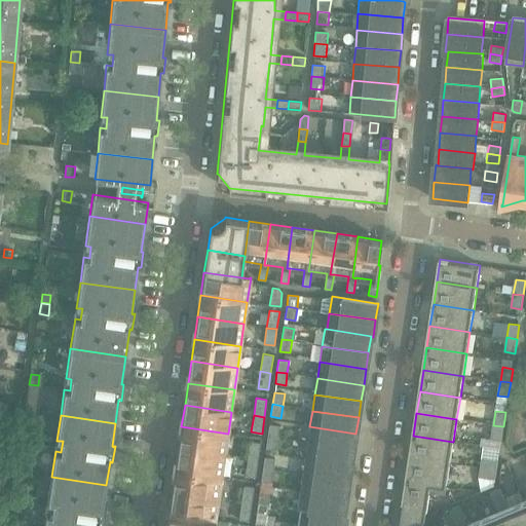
[(269,424),(267,437),(277,438),(279,426),(269,424)]
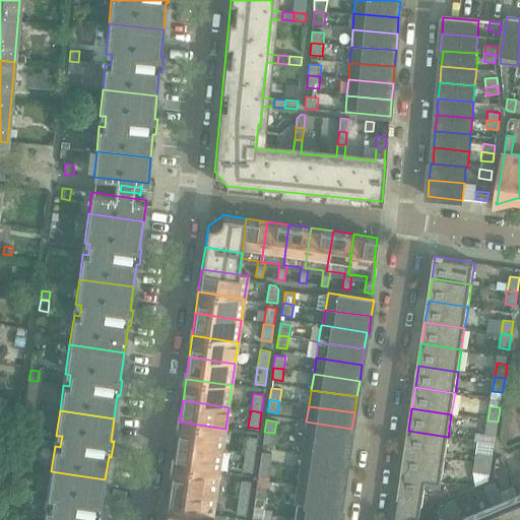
[(488,420),(485,434),(496,436),(498,421),(488,420)]
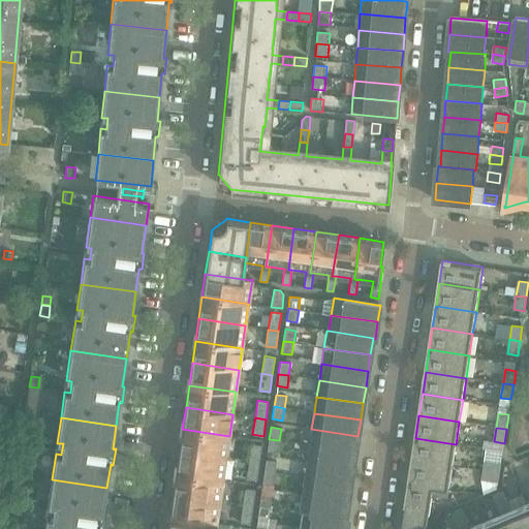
[(182,429),(179,452),(225,459),(229,436),(182,429)]
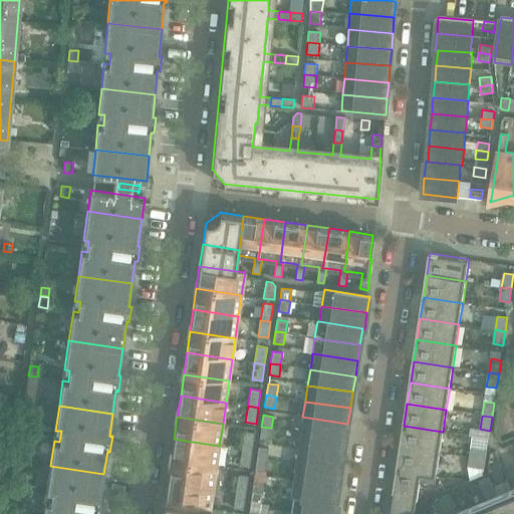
[(302,417),(300,433),(345,440),(347,424),(302,417)]
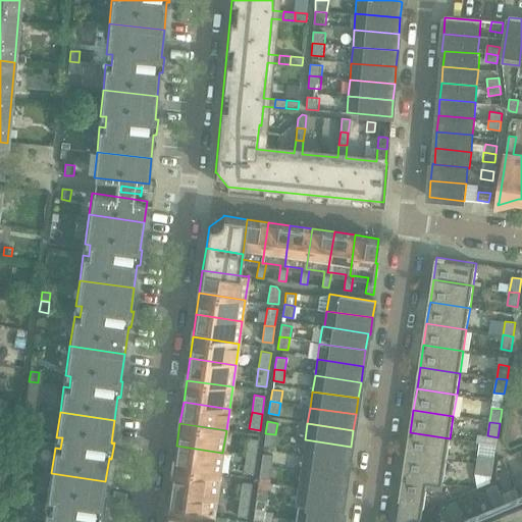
[(410,432),(407,454),(447,460),(450,438),(410,432)]
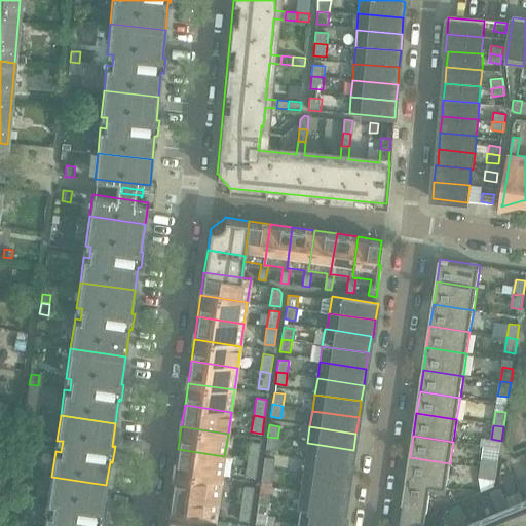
[(267,437),(266,449),(276,450),(277,438),(267,437)]
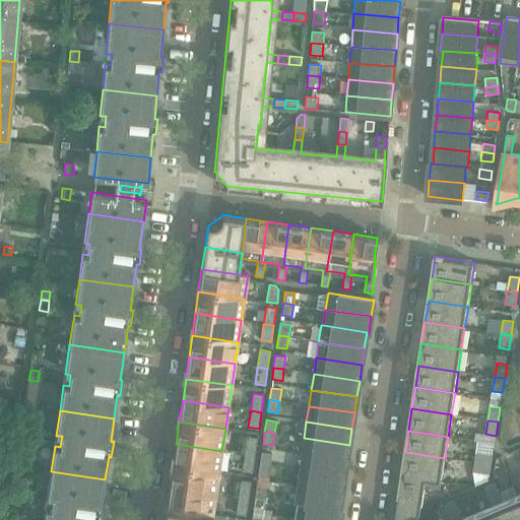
[(245,454),(255,455),(257,438),(247,437),(245,454)]
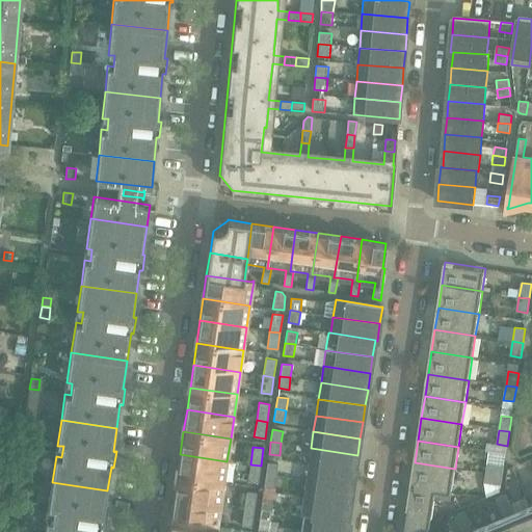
[(311,448),(309,464),(355,472),(357,455),(311,448)]
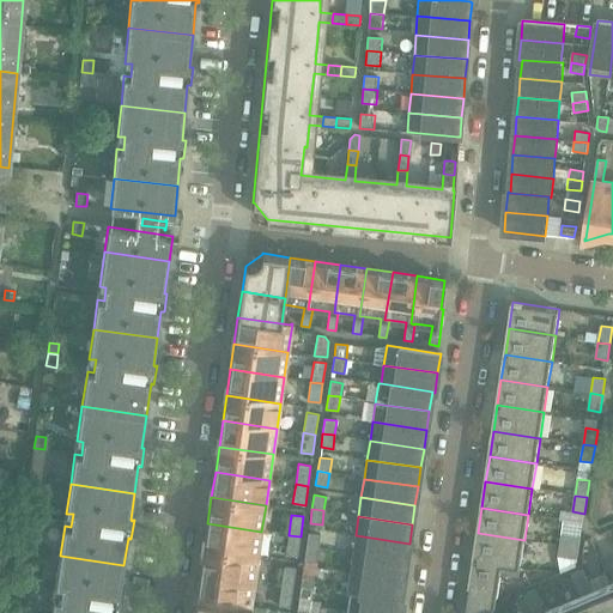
[(207,523),(204,548),(258,557),(261,532),(207,523)]
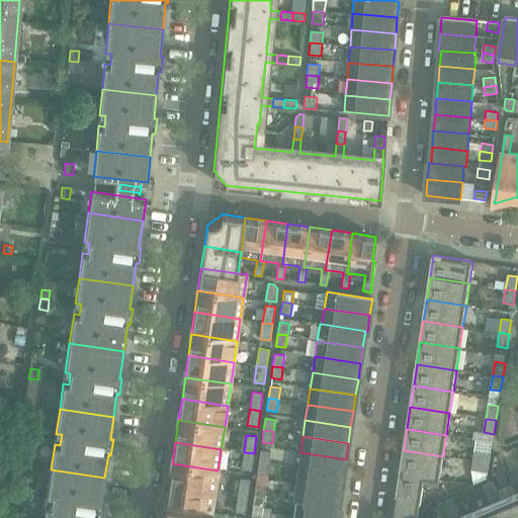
[(260,450),(259,462),(269,463),(270,451),(260,450)]
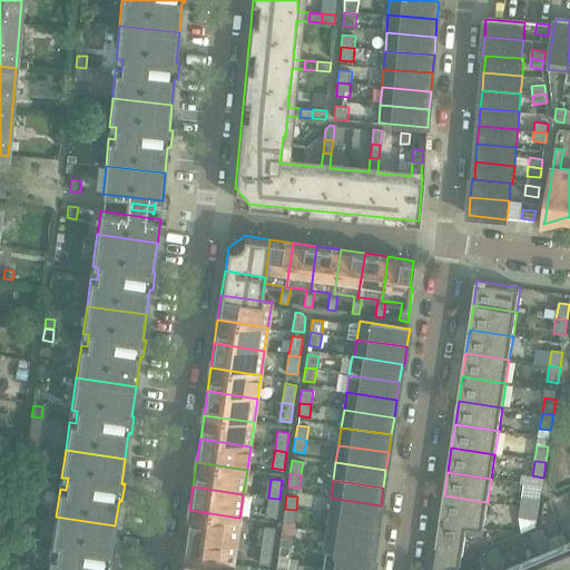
[(444,495),(441,519),(484,526),(488,502),(444,495)]
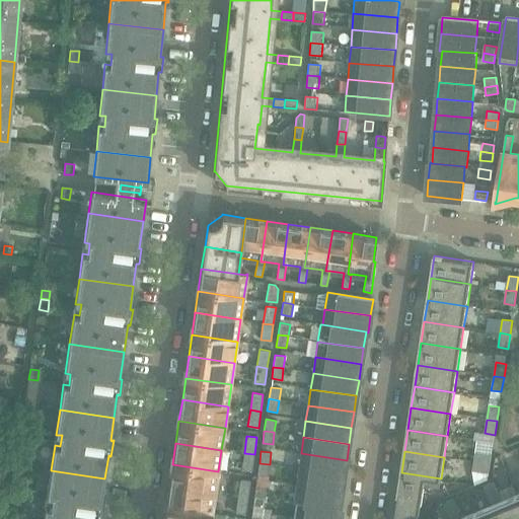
[(475,452),(473,461),(491,464),(492,455),(475,452)]
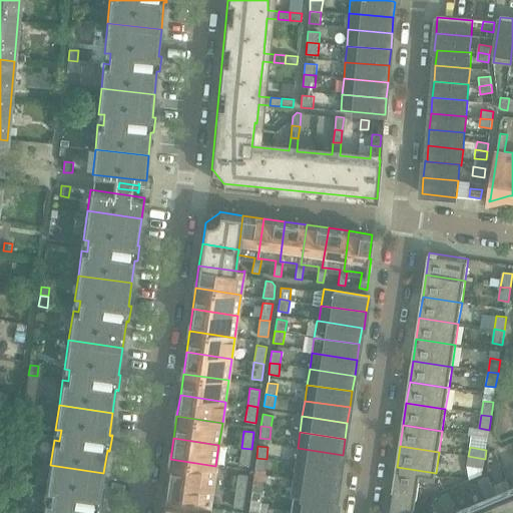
[(241,448),(238,464),(248,466),(251,449),(241,448)]
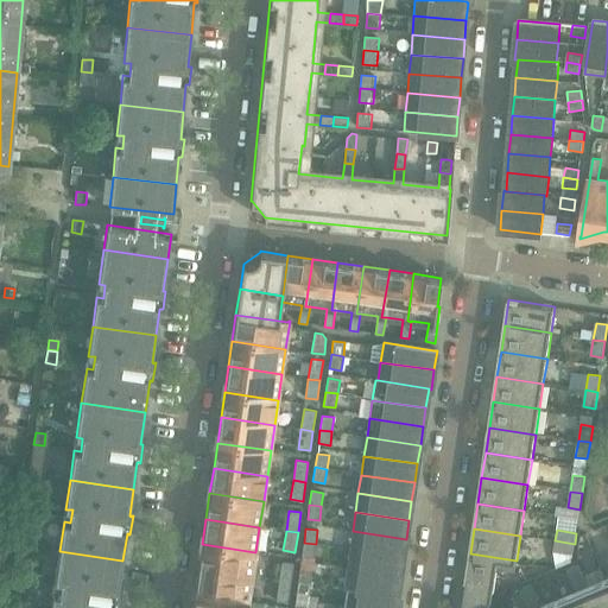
[(353,531),(349,550),(403,557),(406,539),(353,531)]
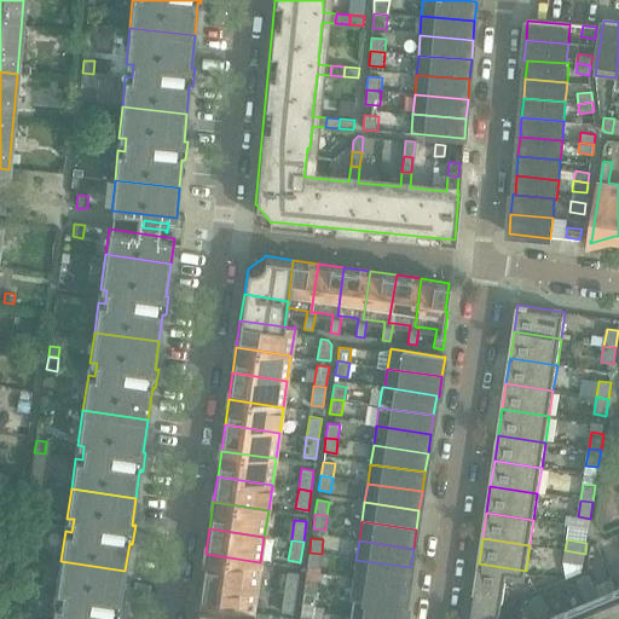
[(565,550),(563,561),(583,565),(585,554),(565,550)]
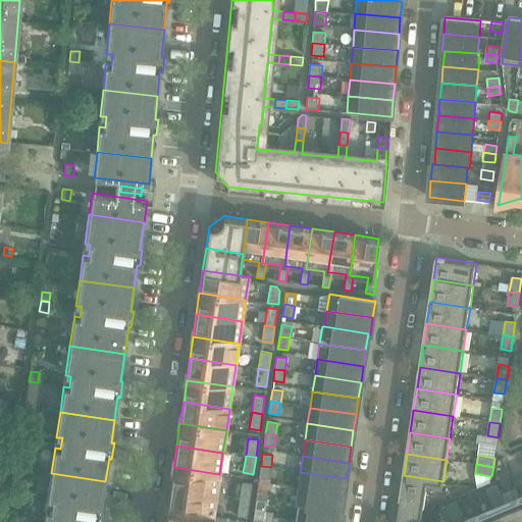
[(261,466),(259,477),(269,479),(271,467),(261,466)]
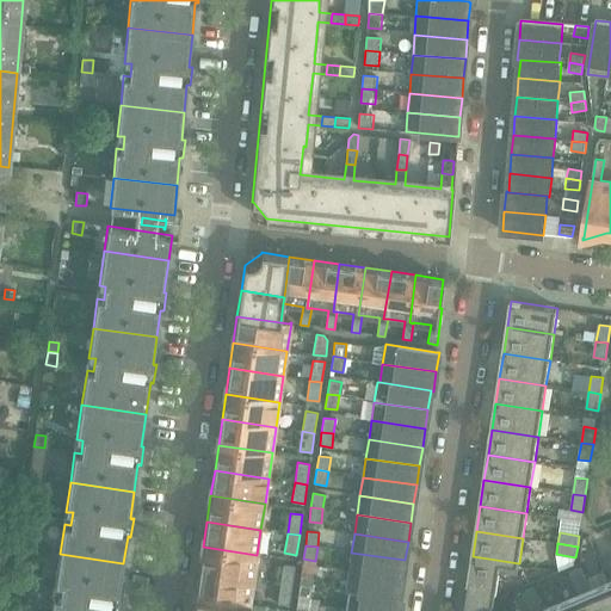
[(203,547),(199,572),(253,580),(257,555),(203,547)]
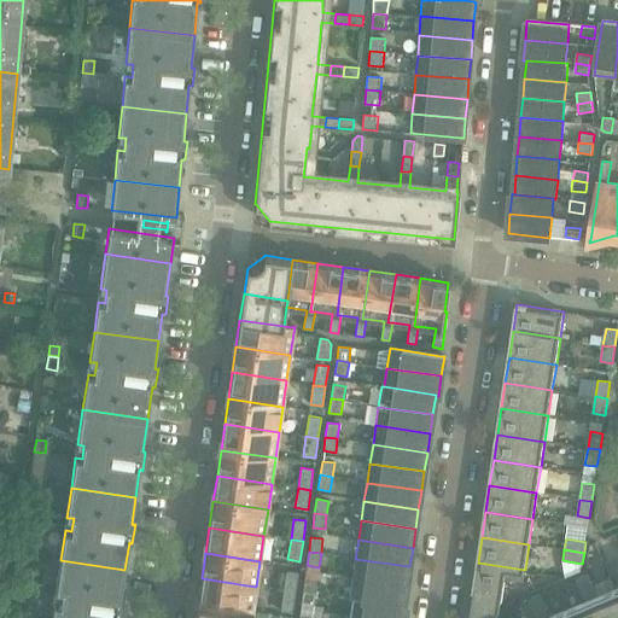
[(355,559),(353,578),(407,586),(409,566),(355,559)]
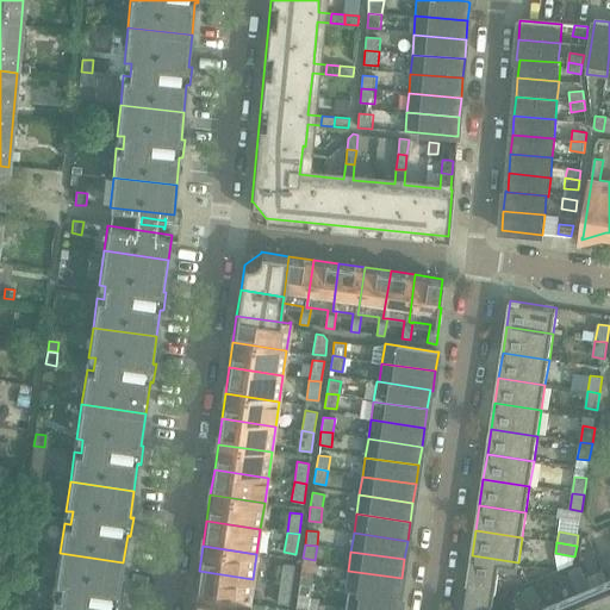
[(119,590),(123,562),(60,553),(55,583),(62,584),(60,597),(54,596),(50,609),(116,609),(117,608),(118,608),(119,609),(123,590),(122,590),(120,590),(119,590)]
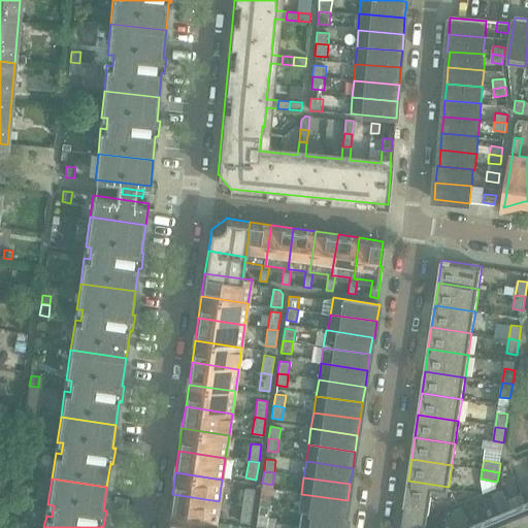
[(404,504),(405,504),(401,527),(414,527),(427,522),(431,494),(447,497),(449,487),(408,481),(404,504)]
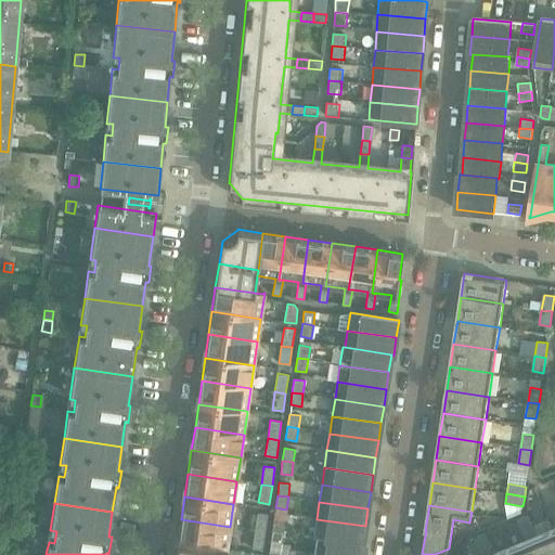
[(257,513),(254,530),(265,532),(268,514),(257,513)]
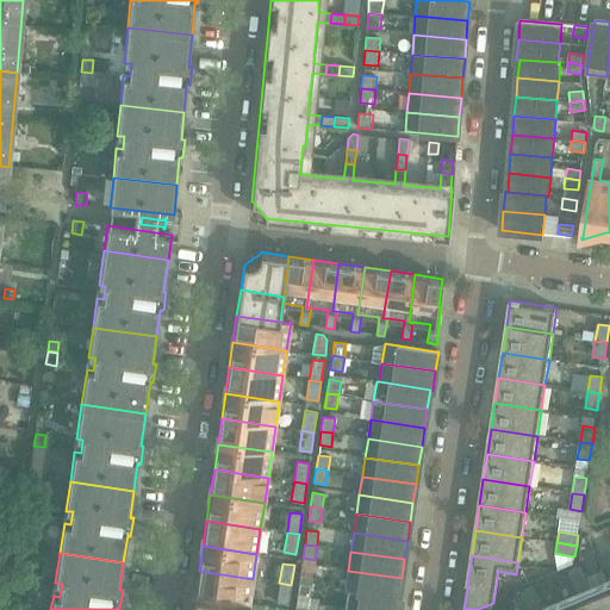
[(609,609),(609,579),(590,589),(580,566),(568,571),(578,593),(542,609),(533,586),(522,591),(529,609),(609,609)]
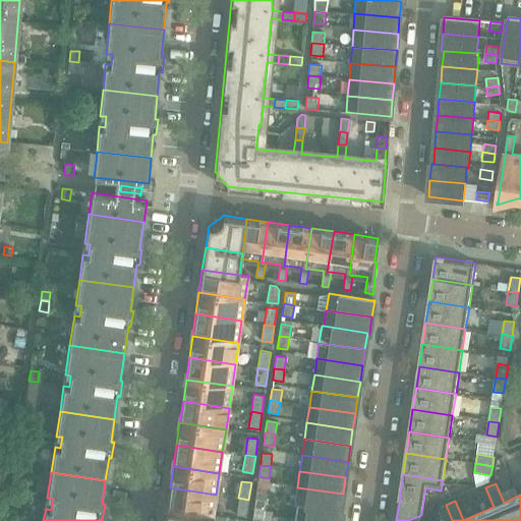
[(257,485),(255,497),(266,499),(268,486),(257,485)]
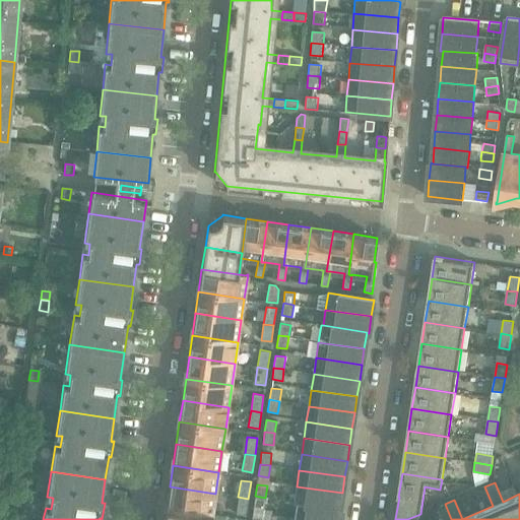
[(170,486),(167,509),(212,515),(215,494),(170,486)]
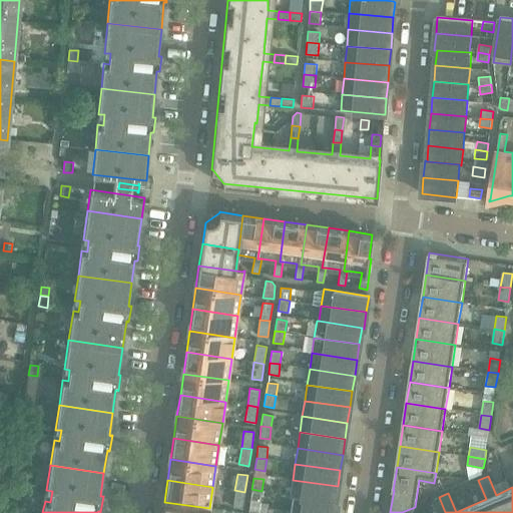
[(293,480),(291,496),(293,496),(336,502),(338,486),(293,480)]
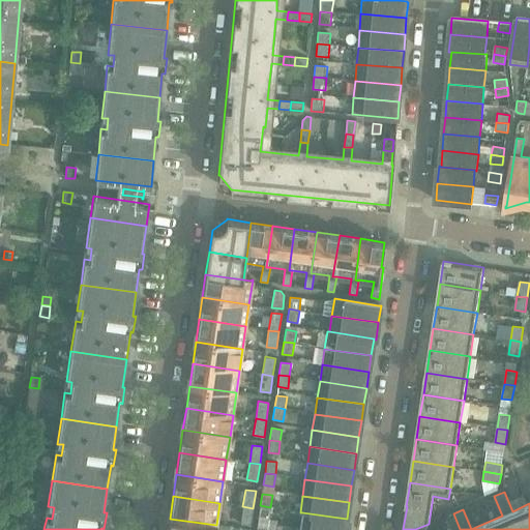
[(13,501),(11,512),(21,513),(22,503),(13,501)]
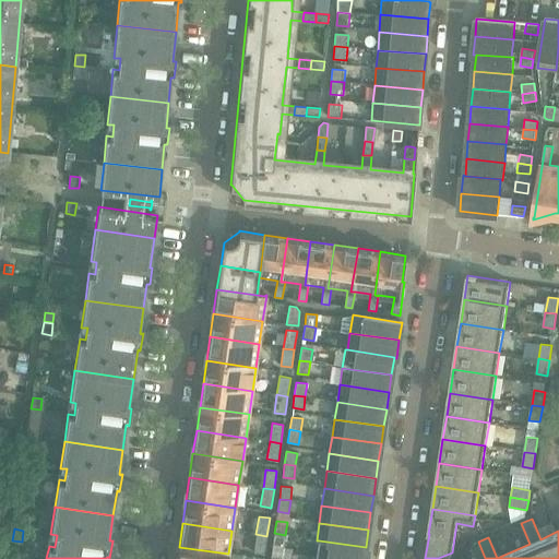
[(274,533),(272,546),(283,548),(285,535),(274,533)]
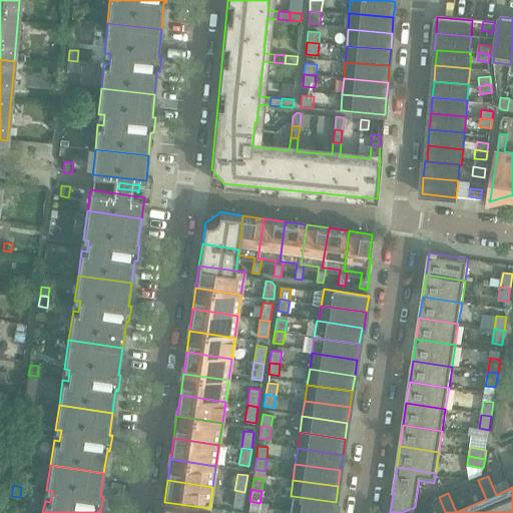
[(234,490),(232,507),(242,508),(244,492),(234,490)]
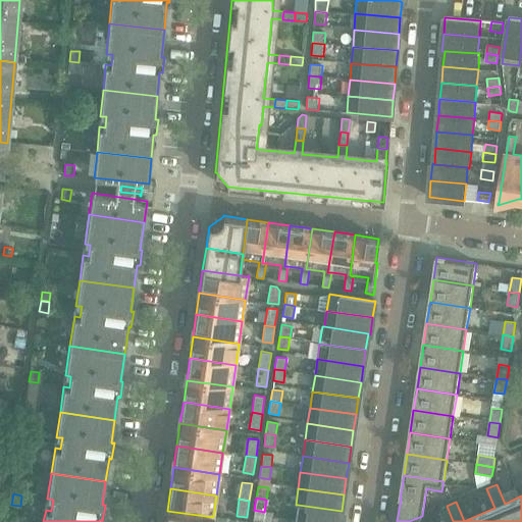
[(298,505),(295,521),(304,521),(342,521),(344,511),(342,511),(298,505)]
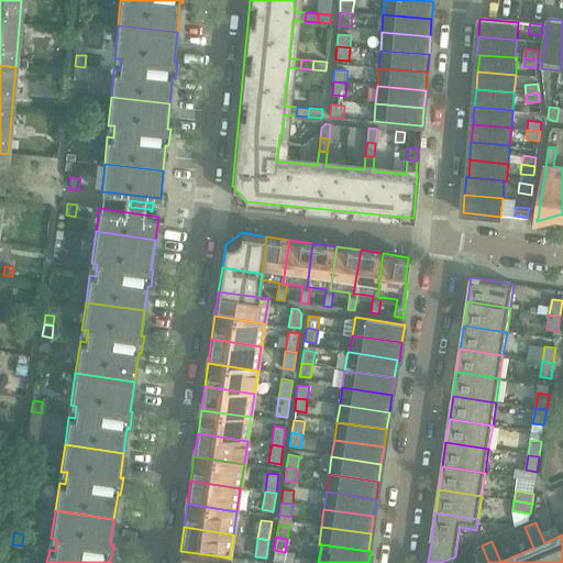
[(229,562),(230,558),(180,551),(178,562),(229,562)]
